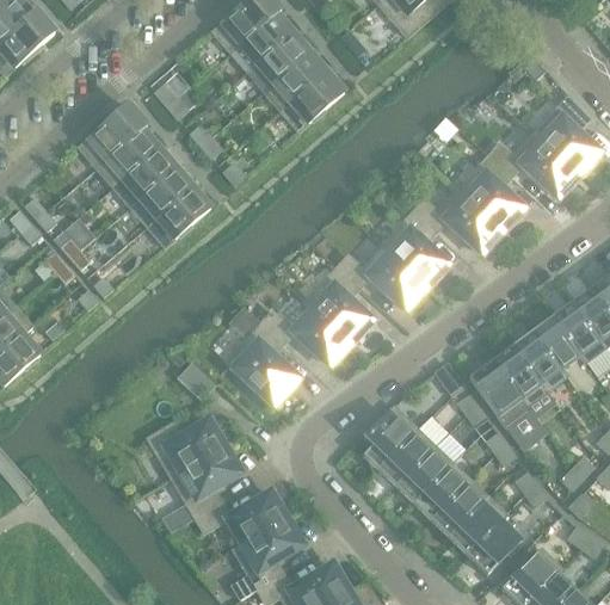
[(0,42),(35,12),(34,11),(30,13),(24,7),(26,5),(20,0),(8,0),(0,7),(0,42)]
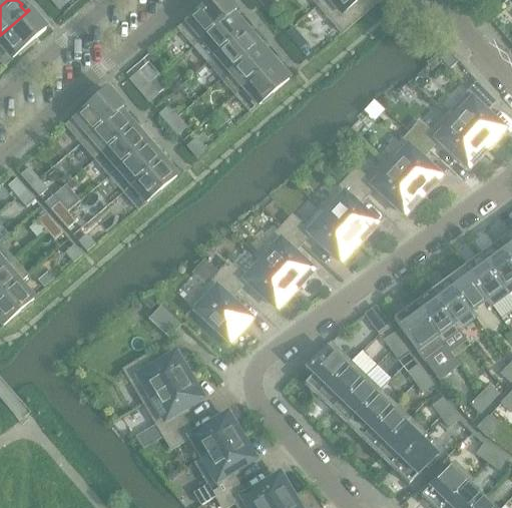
[(192,43),(233,8),(226,0),(206,0),(177,26),(192,43)]
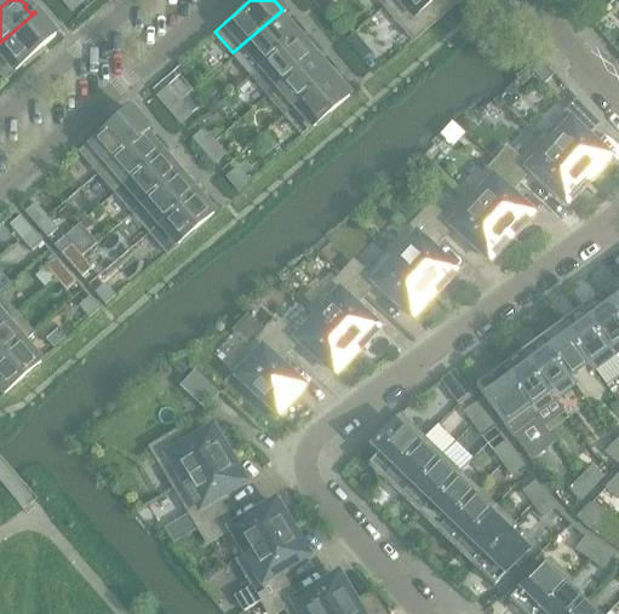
[(321,0),(317,4),(324,11),(333,4),(331,0),(321,0)]
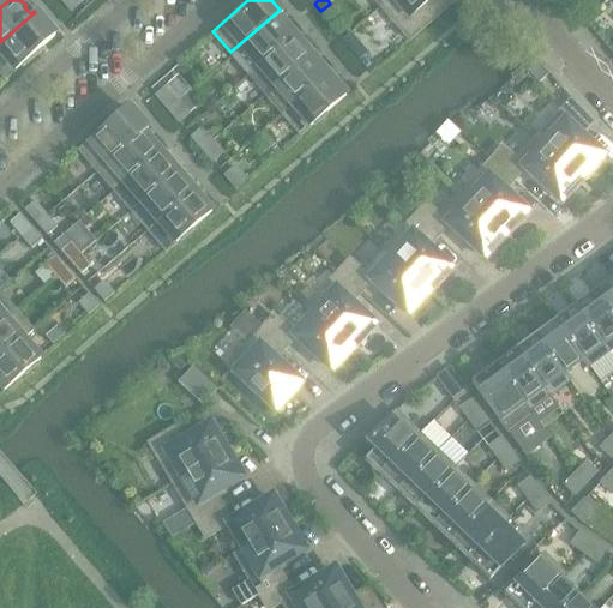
[(446,2),(444,0),(382,0),(378,4),(408,37),(446,2)]
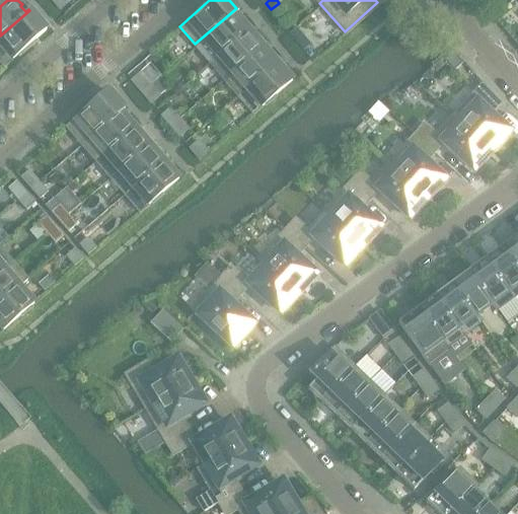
[(236,8),(195,44),(209,60),(247,27),(245,24),(240,16),(238,17),(234,11),(237,9),(236,8)]
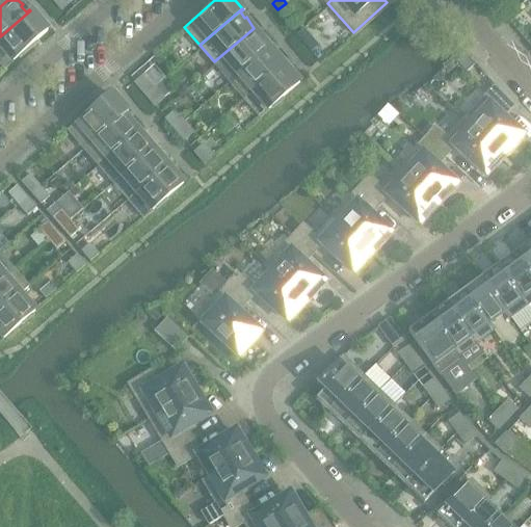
[(26,45),(46,28),(30,10),(0,36),(0,60),(3,64),(18,52),(19,53),(27,46),(26,45)]
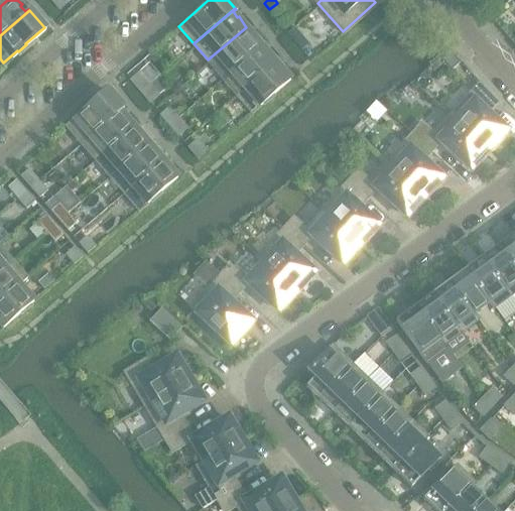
[(246,27),(208,59),(222,77),(260,43),(258,41),(253,32),(251,33),(246,27)]
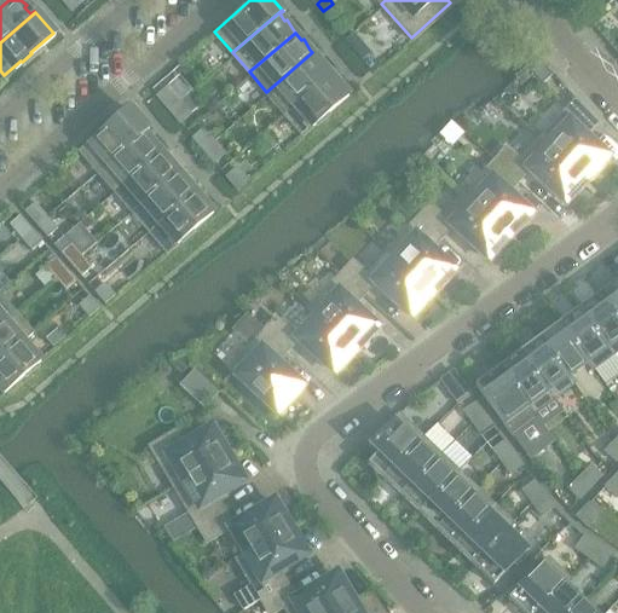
[(283,111),(329,73),(327,69),(321,59),(318,61),(312,52),(266,92),(283,111)]
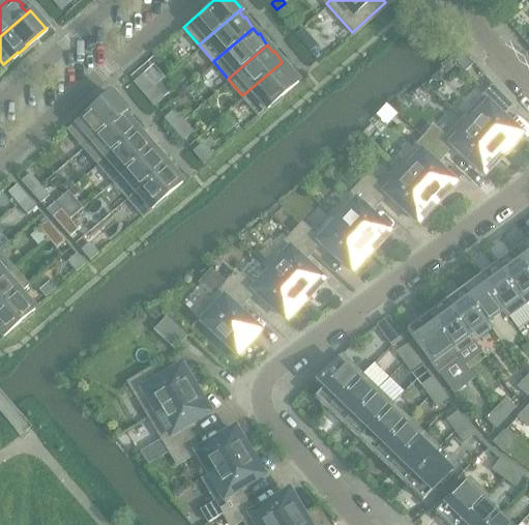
[(278,95),(297,80),(294,76),(289,67),(288,68),(282,62),(242,95),(258,113),(269,103),(270,104),(280,96),(278,95)]
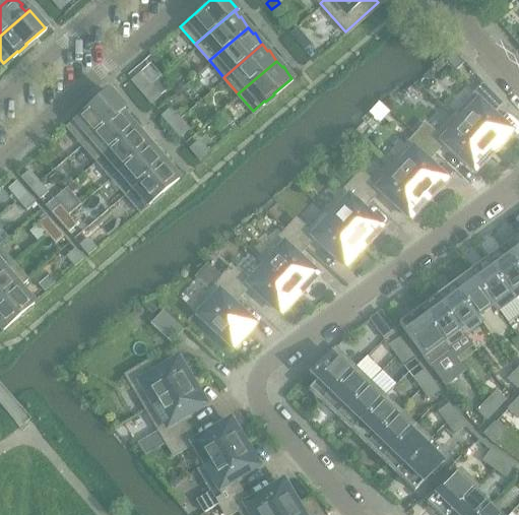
[(148,81),(139,71),(131,78),(140,89),(148,81)]
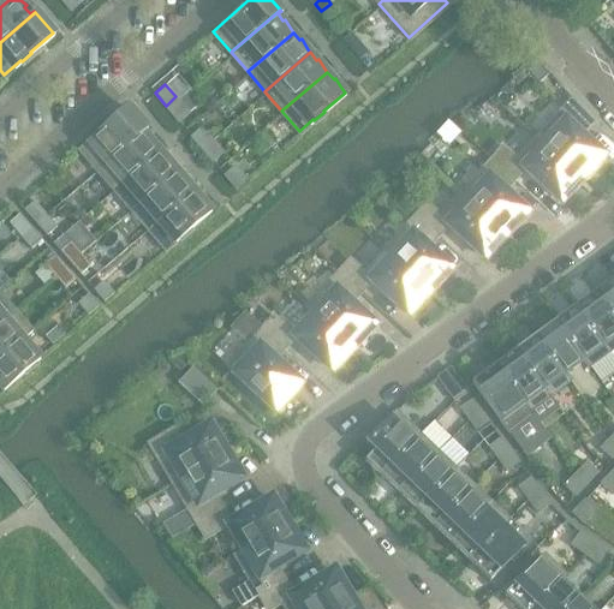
[(585,141),(578,135),(591,119),(570,95),(535,133),(583,178),(597,162),(595,160),(601,153),(586,139),(585,141)]
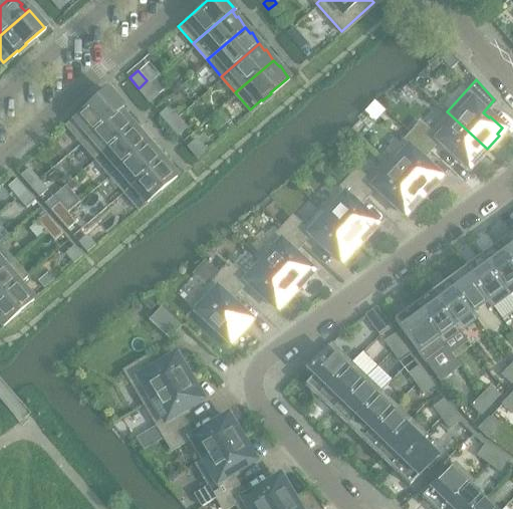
[(157,91),(148,81),(147,80),(139,88),(148,98),(157,91)]
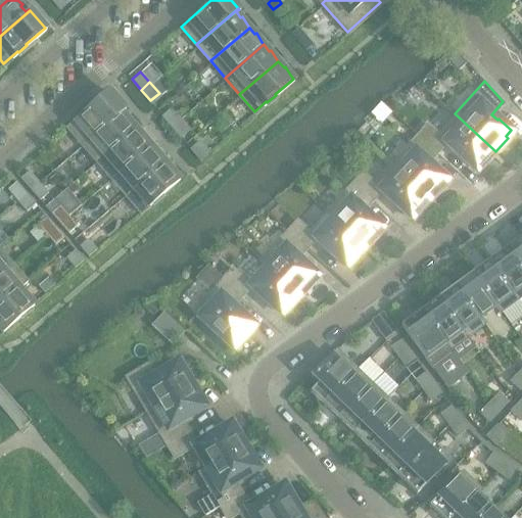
[(82,143),(124,107),(108,90),(108,89),(89,105),(88,104),(80,112),(81,113),(66,126),(82,143)]
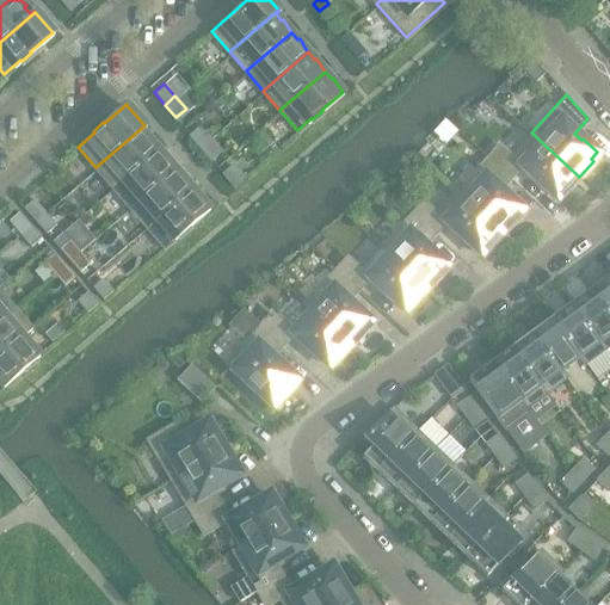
[(209,136),(199,124),(189,133),(199,144),(209,136)]
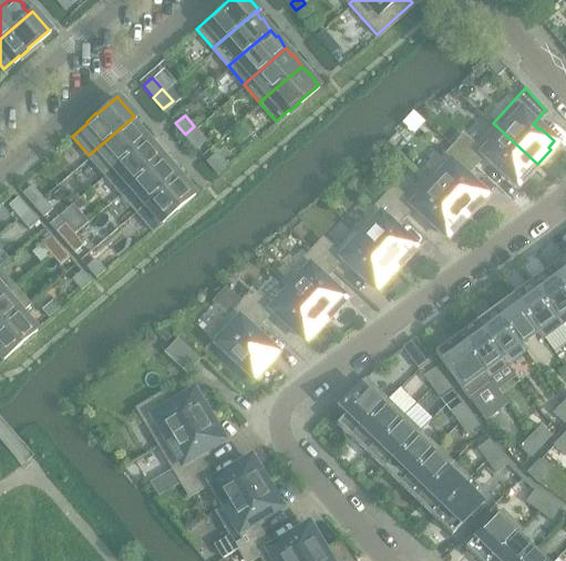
[(104,173),(146,137),(144,134),(139,125),(136,126),(131,120),(134,117),(134,116),(89,155),(104,173)]
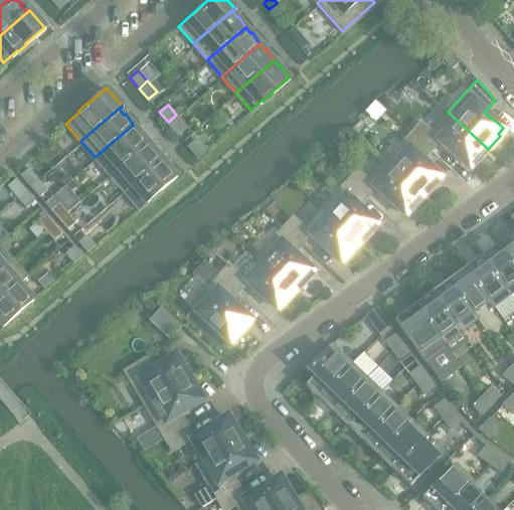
[(488,149),(448,112),(431,130),(419,120),(410,130),(430,148),(439,138),(450,149),(452,147),(457,153),(456,154),(469,166),(474,160),(476,162),(488,149)]
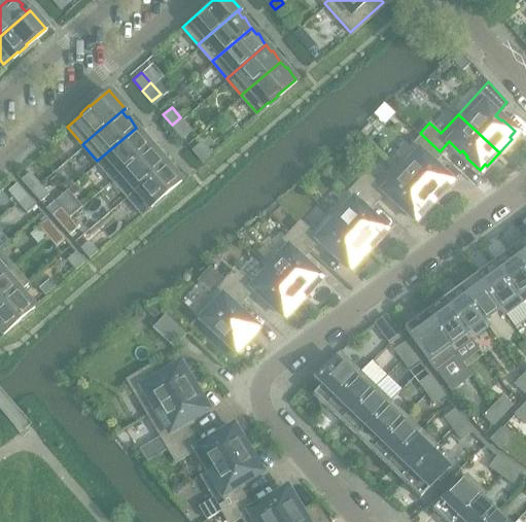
[(189,128),(180,117),(172,125),(180,135),(189,128)]
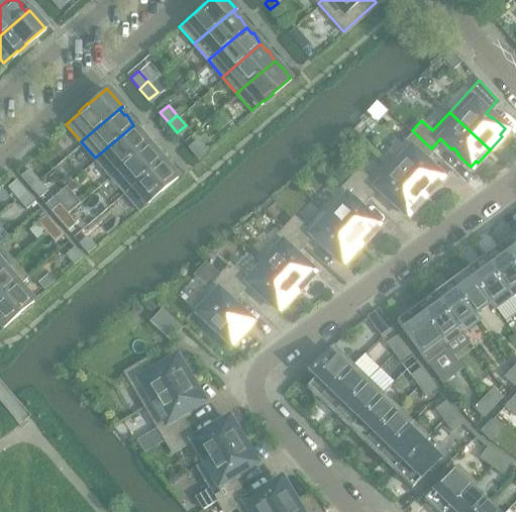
[(109,175),(147,141),(145,138),(140,130),(138,131),(133,125),(95,158),(109,175)]
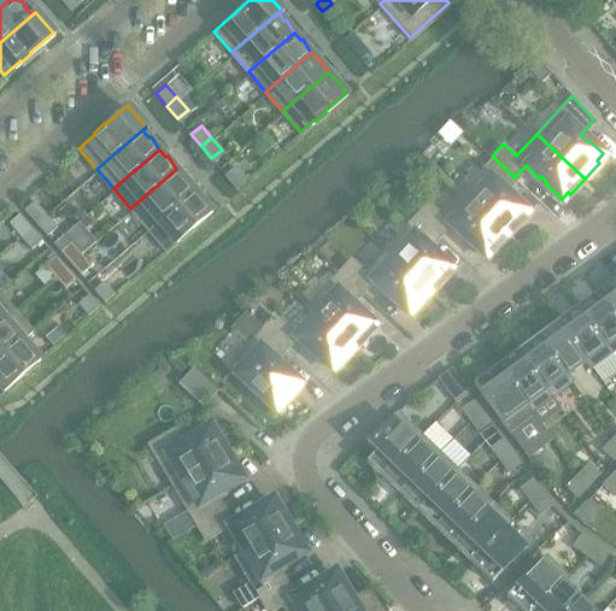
[(510,198),(503,191),(515,177),(492,156),(480,169),(488,176),(469,198),(461,189),(461,191),(508,235),(522,219),(520,217),(526,210),(511,197),(510,198)]
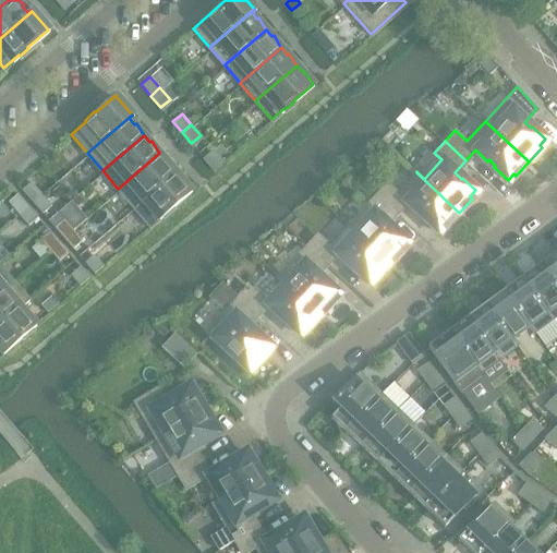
[(221,159),(212,148),(203,157),(213,168),(221,159)]
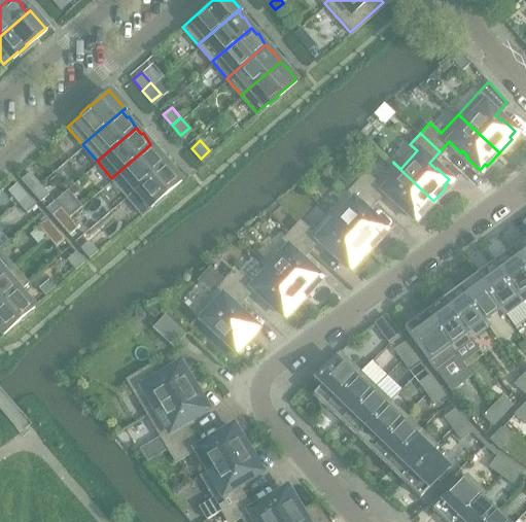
[(126,195),(165,161),(163,159),(158,150),(155,150),(150,144),(111,178),(126,195)]
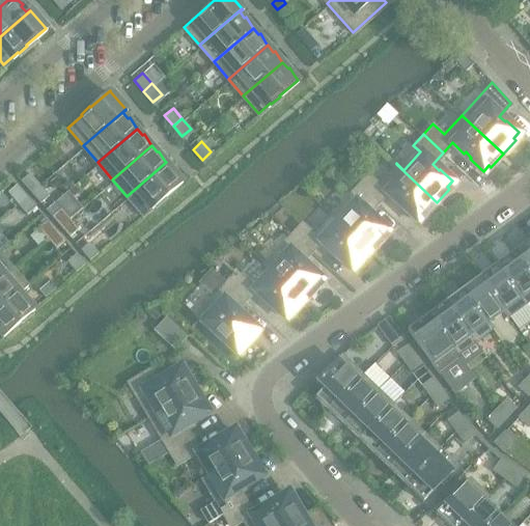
[(163,196),(182,180),(178,176),(173,168),(172,169),(166,162),(127,196),(142,214),(154,203),(155,204),(164,197),(163,196)]
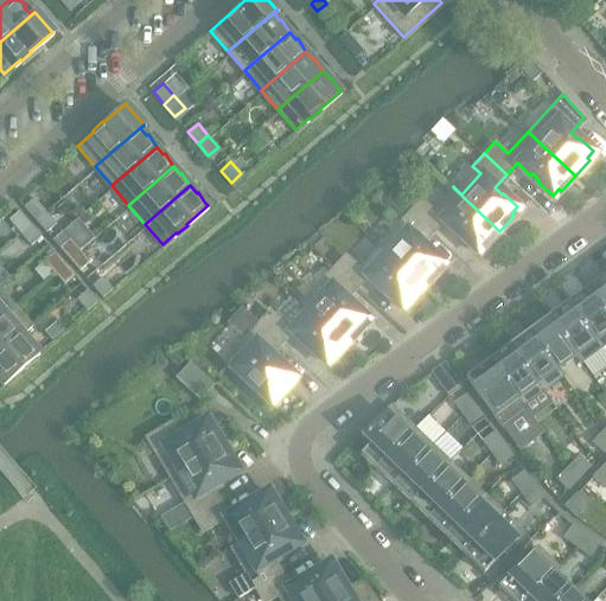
[(499,231),(453,187),(433,209),(419,197),(408,209),(432,230),(442,218),(455,230),(457,229),(464,236),(463,237),(477,250),(483,244),(485,247),(499,231)]
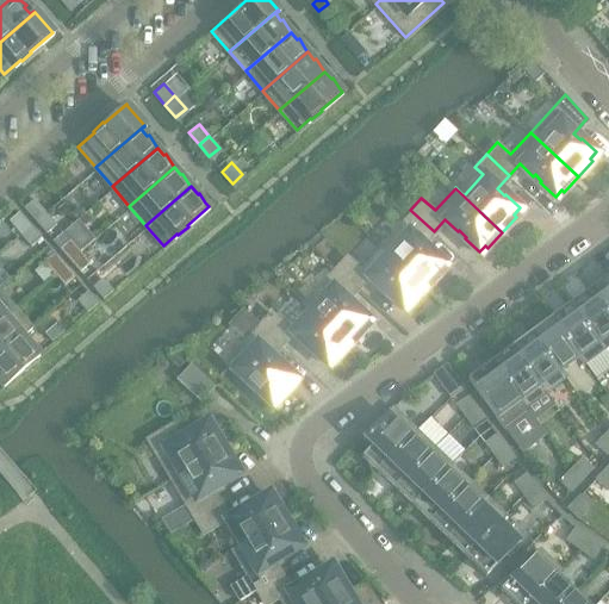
[(44,209),(32,195),(23,204),(33,217),(44,209)]
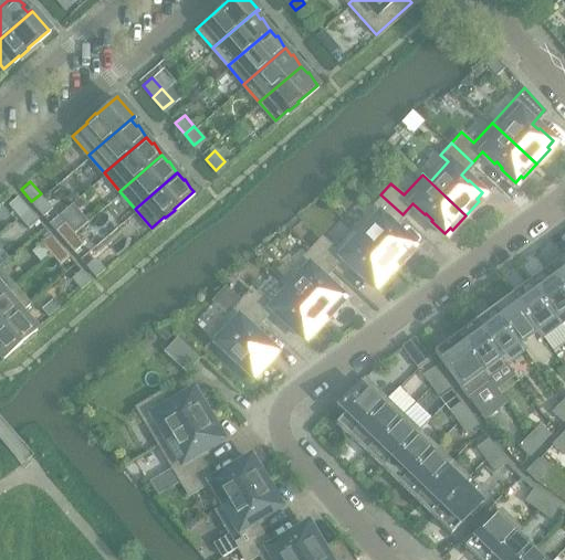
[(27,205),(16,193),(7,202),(17,213),(27,205)]
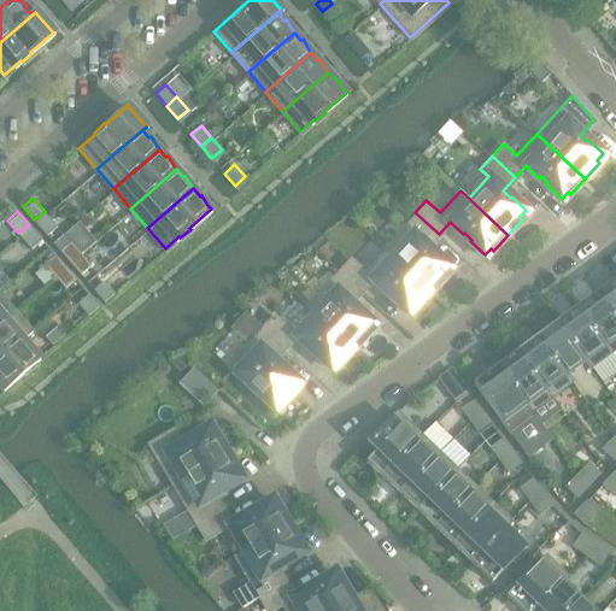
[(56,224),(46,212),(45,211),(34,219),(46,233),(56,224)]
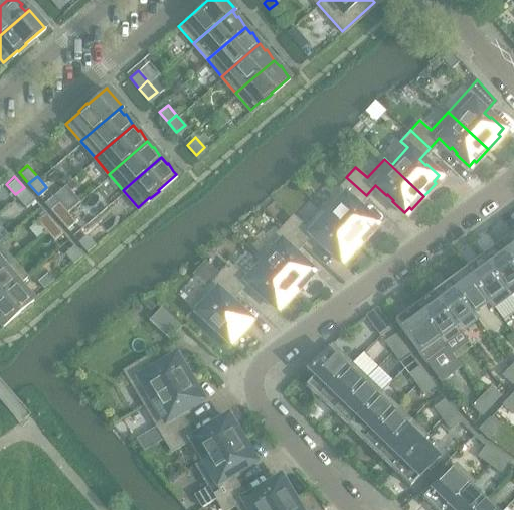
[(361,212),(355,206),(366,195),(346,177),(320,206),(360,243),(372,230),(370,228),(375,222),(362,211),(361,212)]
